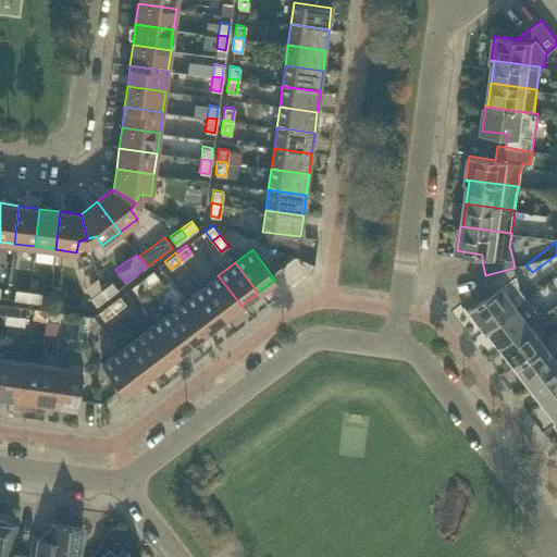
[(518,286),(519,285),(515,268),(485,275),(489,288),(492,294),(471,309),(486,329),(527,298),(518,286)]
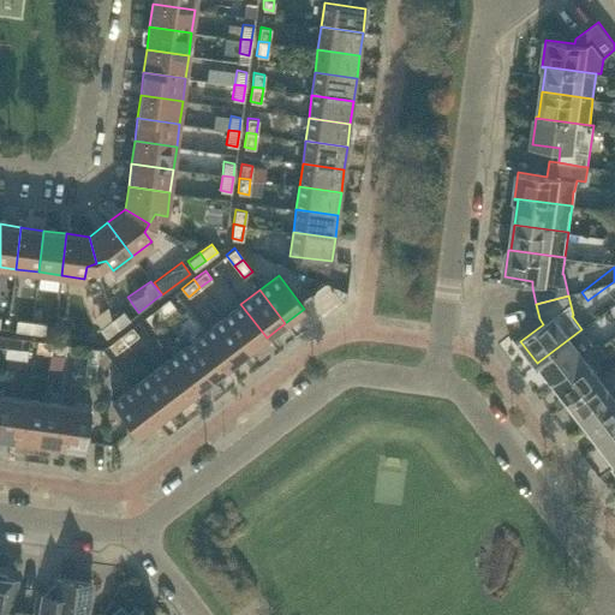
[(156,308),(163,315),(174,306),(168,298),(156,308)]
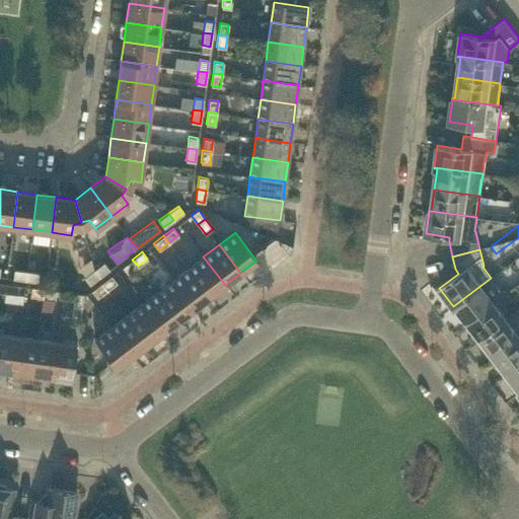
[(210,296),(225,285),(203,256),(188,268),(210,296)]
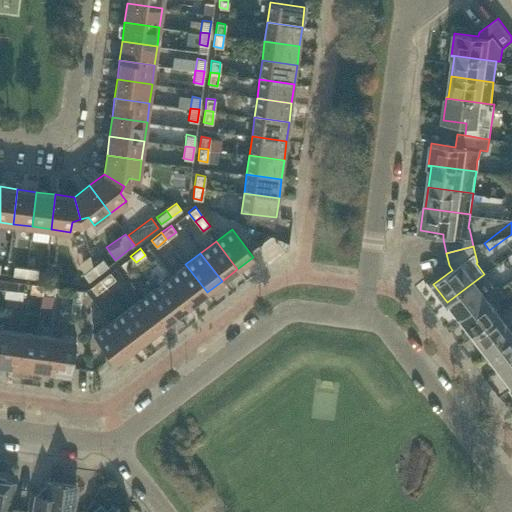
[(126,270),(136,262),(130,256),(121,263),(126,270)]
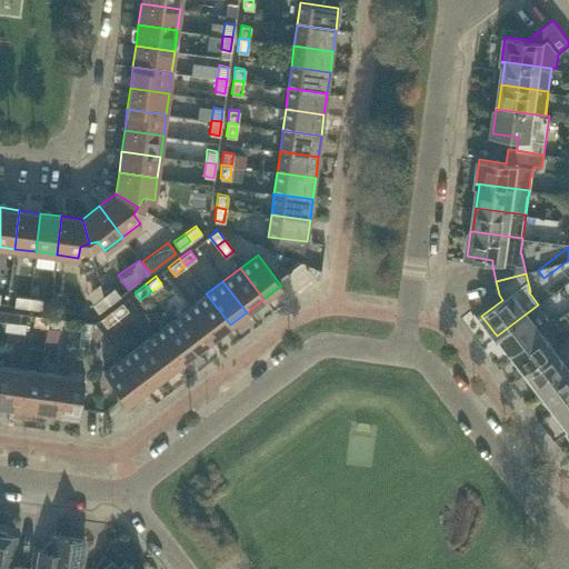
[(102,297),(108,305),(119,296),(113,288),(102,297)]
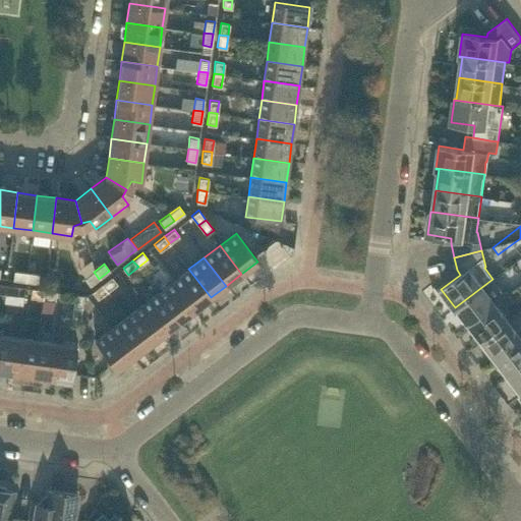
[(194,309),(211,297),(188,269),(173,281),(194,309)]
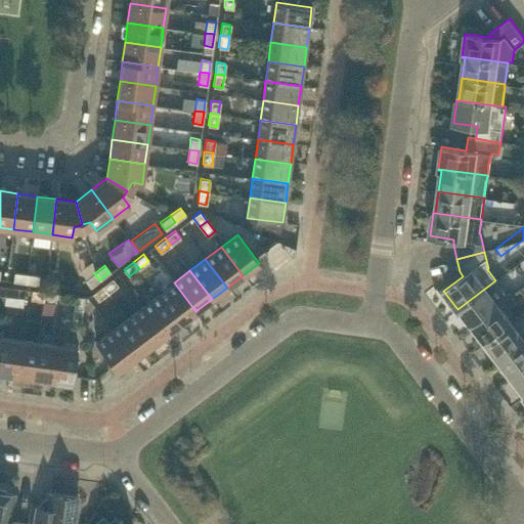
[(26,282),(27,273),(14,272),(13,280),(26,282)]
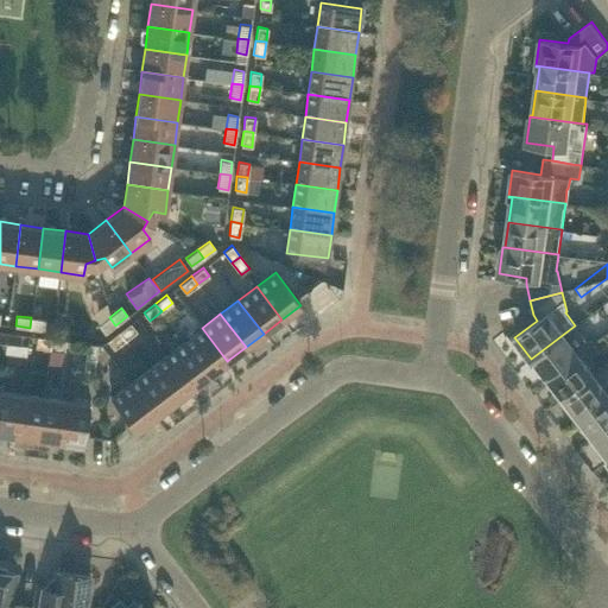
[(44,330),(45,320),(31,317),(30,328),(44,330)]
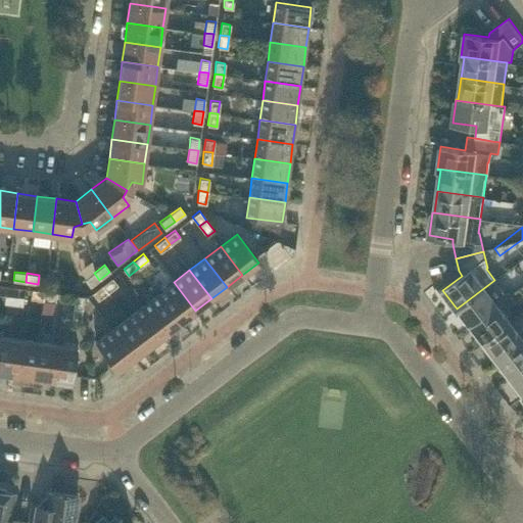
[(90,286),(99,280),(94,273),(85,280),(90,286)]
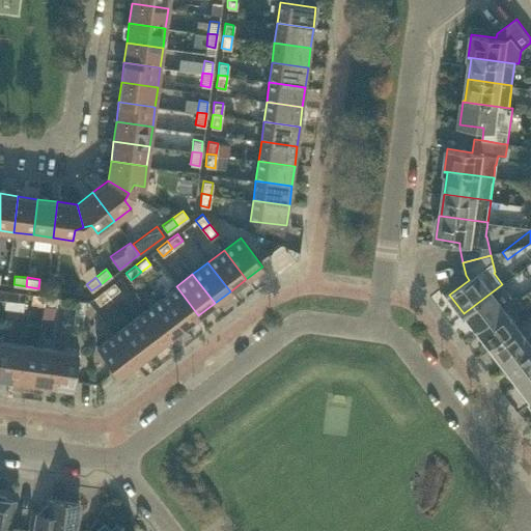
[(104,289),(109,297),(119,289),(114,282),(104,289)]
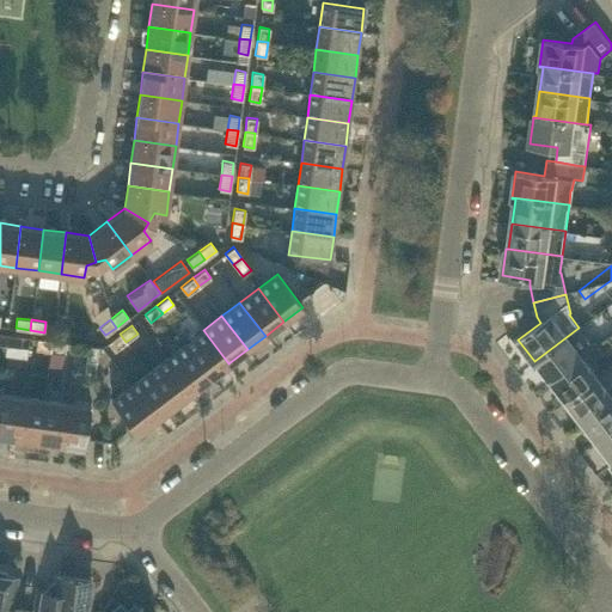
[(594,348),(579,328),(534,361),(534,362),(537,360),(552,380),(583,356),(594,348)]
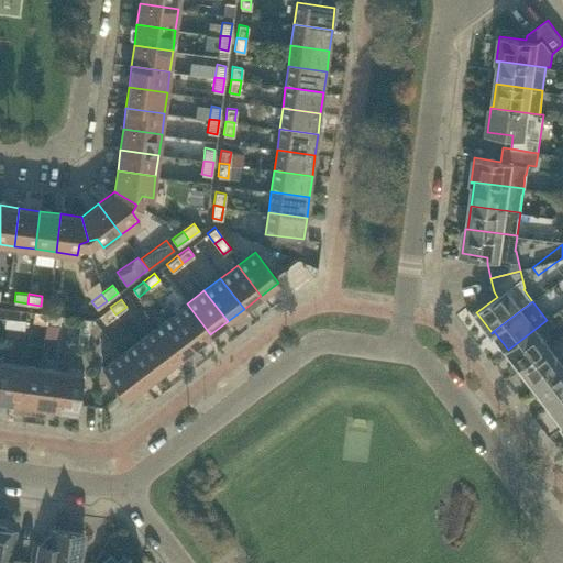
[(194,346),(210,334),(187,304),(170,316),(194,346)]
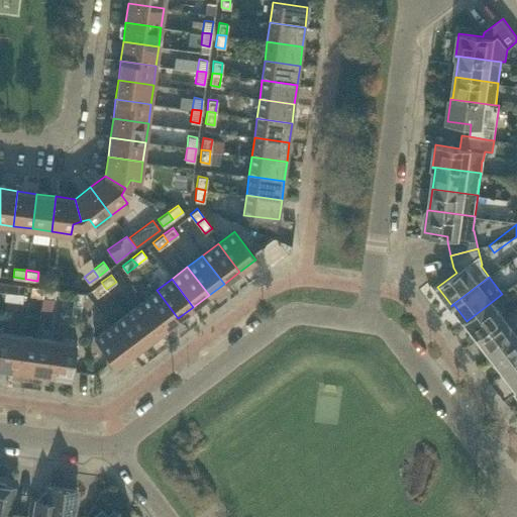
[(5,282),(4,291),(17,293),(18,284),(5,282)]
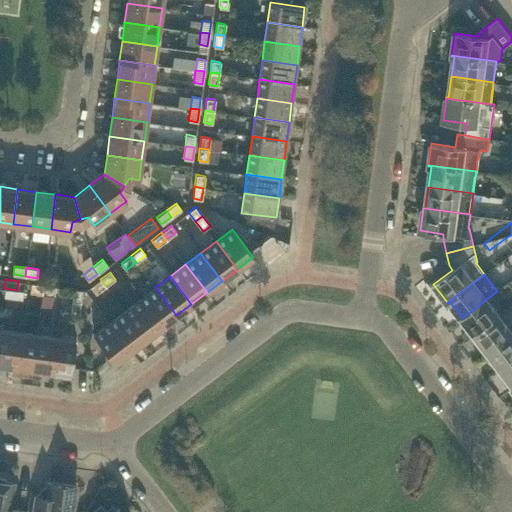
[(96,293),(105,286),(100,279),(90,286),(96,293)]
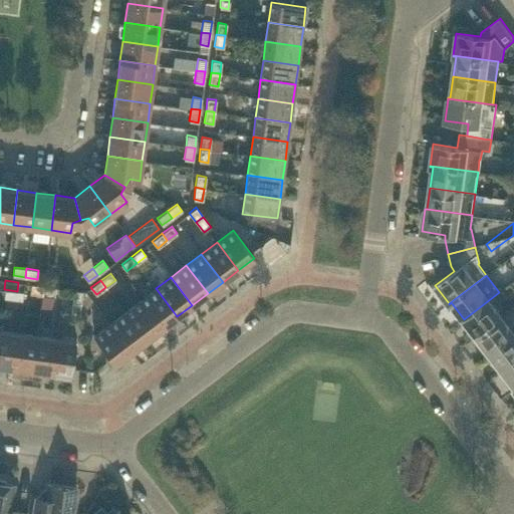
[(42,294),(43,286),(31,284),(30,293),(42,294)]
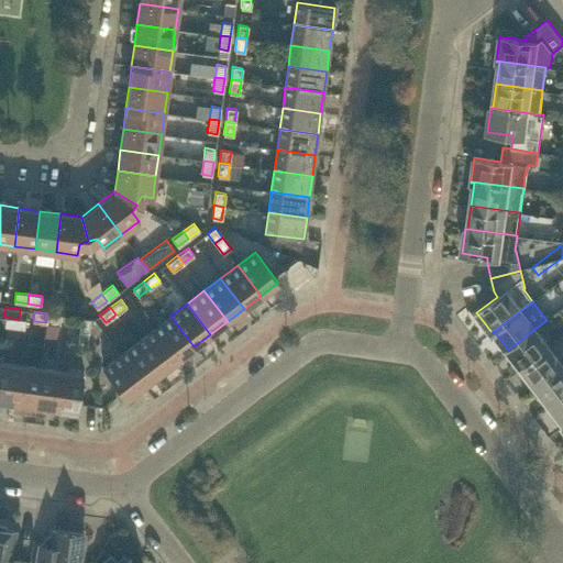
[(47,313),(46,322),(59,324),(61,315),(47,313)]
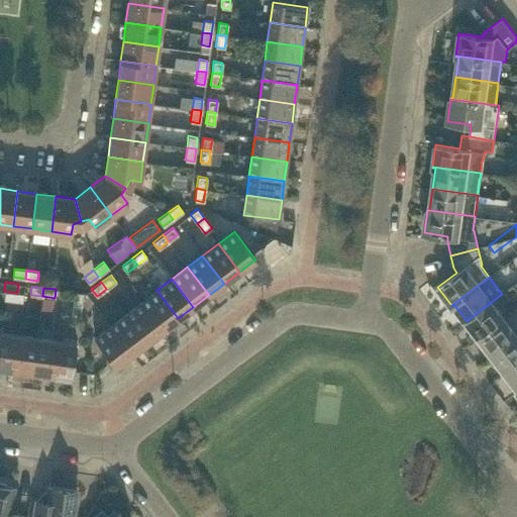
[(163,330),(178,318),(157,290),(140,302),(163,330)]
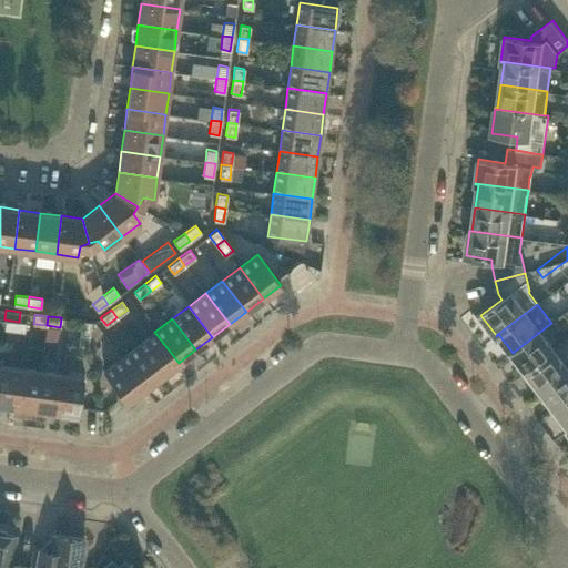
[(89,335),(91,322),(81,321),(79,334),(89,335)]
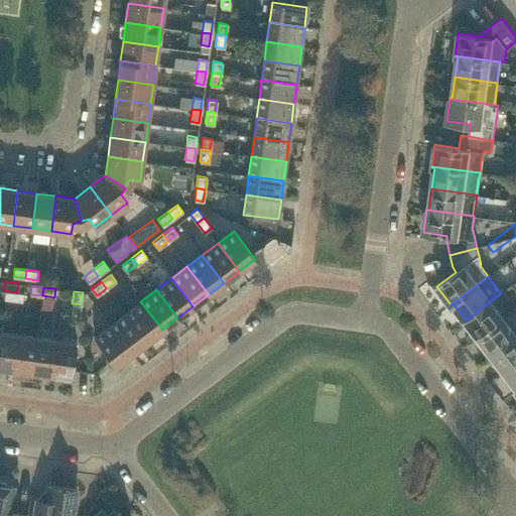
[(479,338),(505,317),(492,300),(466,320),(479,338)]
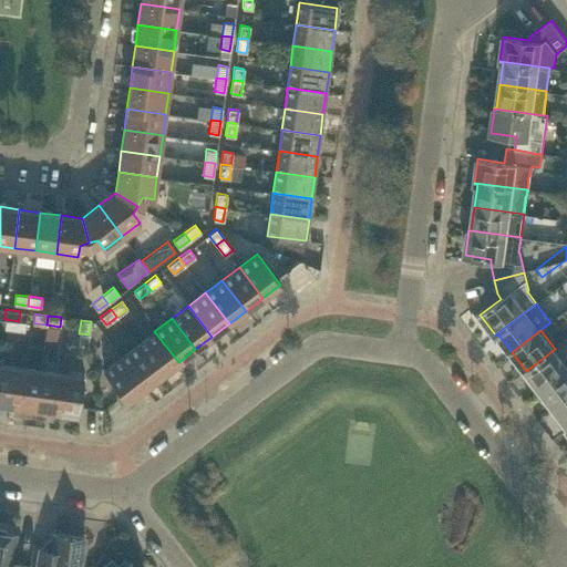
[(161,375),(178,362),(154,331),(137,344),(161,375)]
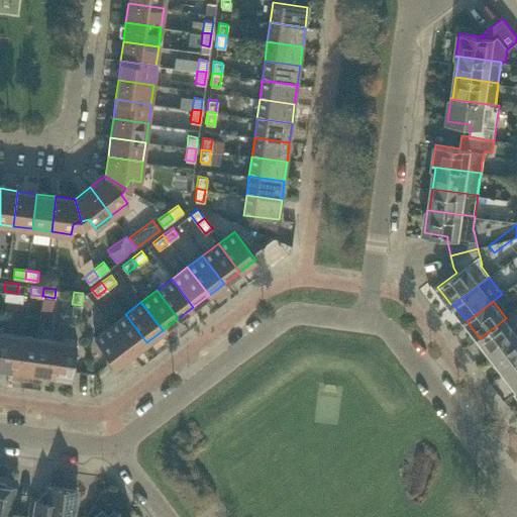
[(72,304),(71,316),(79,317),(81,305),(72,304)]
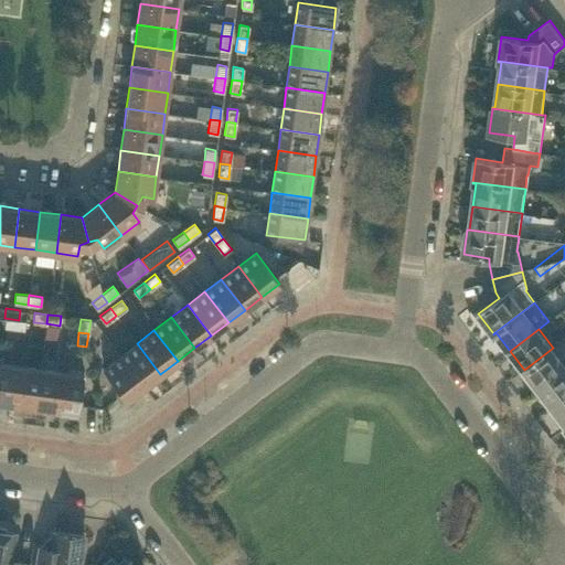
[(539,388),(564,368),(564,344),(562,341),(553,348),(524,370),(539,388)]
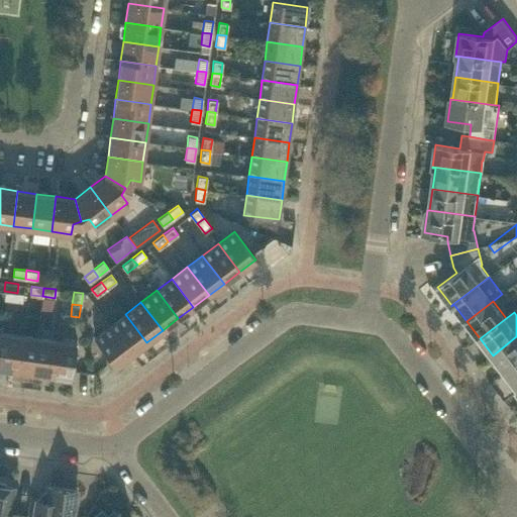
[(131,353),(146,342),(125,314),(110,325),(131,353)]
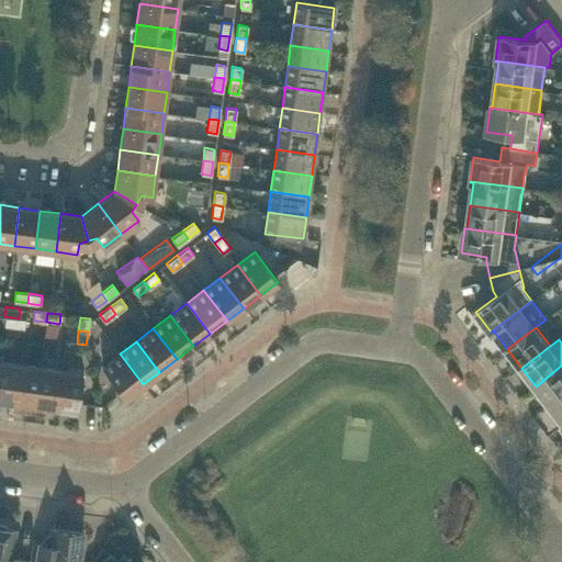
[(125,397),(143,384),(120,353),(102,367),(125,397)]
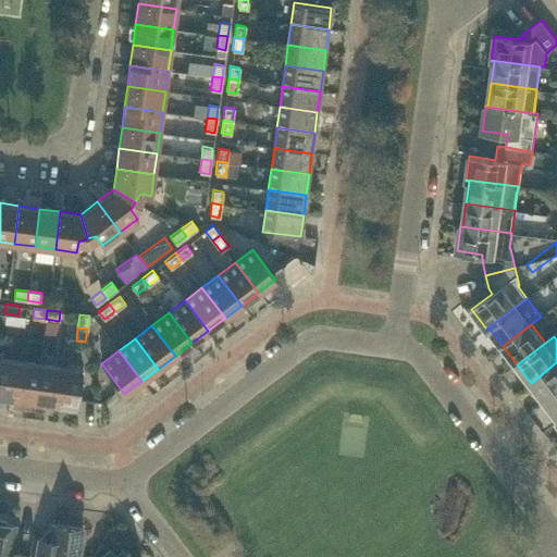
[(0,396),(13,398),(19,361),(0,358),(0,396)]
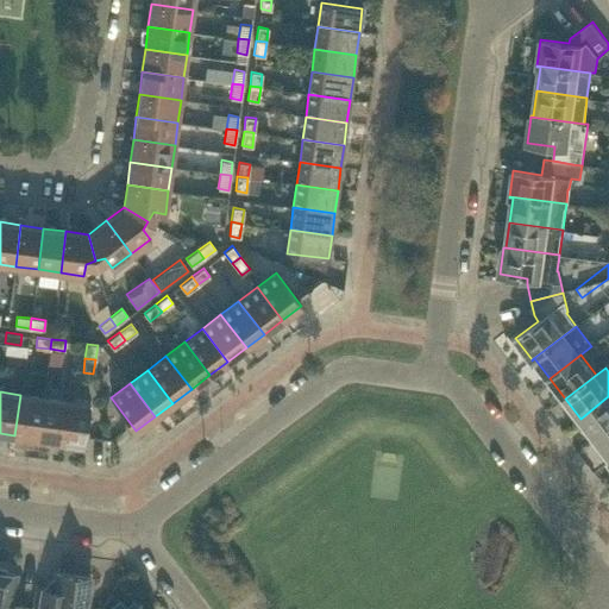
[(37,439),(43,397),(20,395),(14,435),(37,439)]
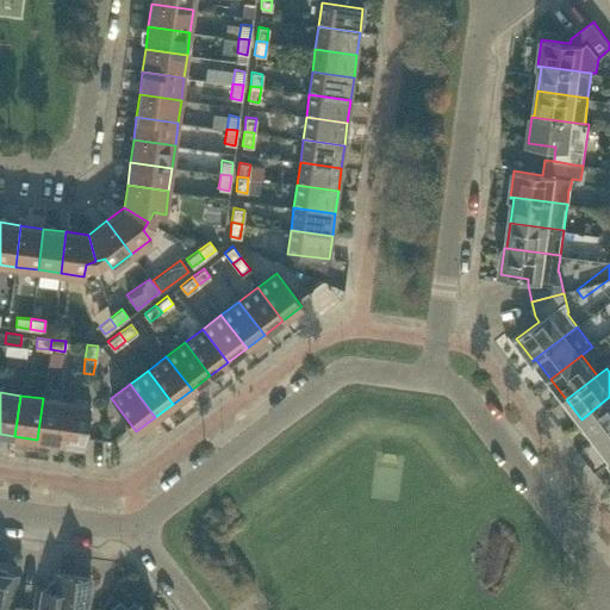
[(597,440),(609,429),(609,397),(582,419),(597,440)]
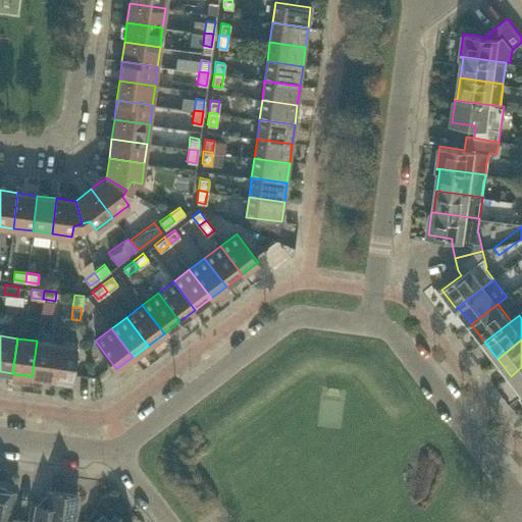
[(51,379),(56,344),(37,341),(32,376),(51,379)]
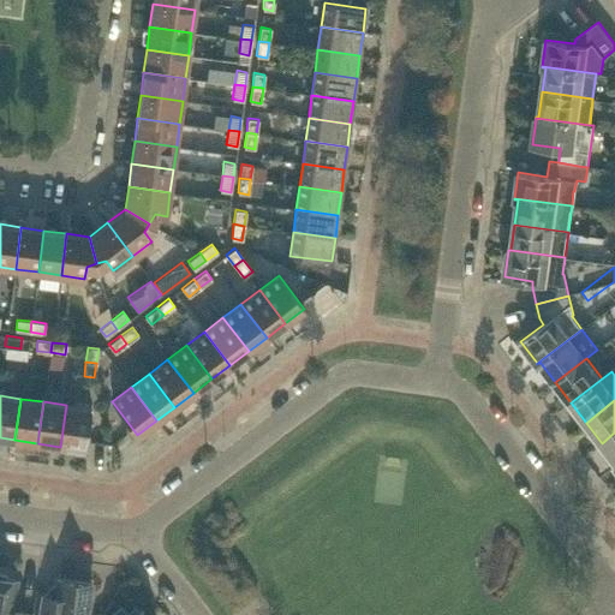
[(84,449),(90,407),(66,405),(60,447),(84,449)]
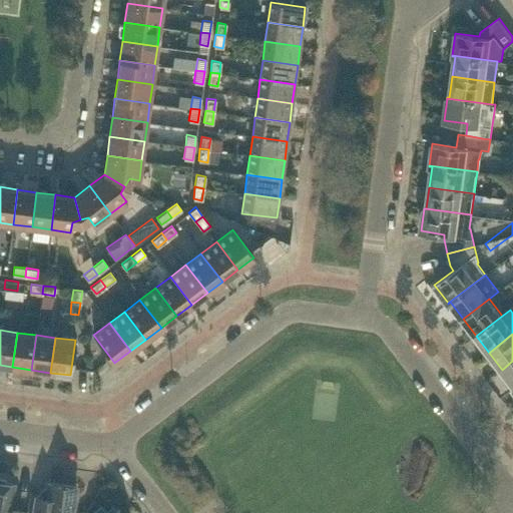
[(512,361),(502,370),(512,384),(512,388),(512,361)]
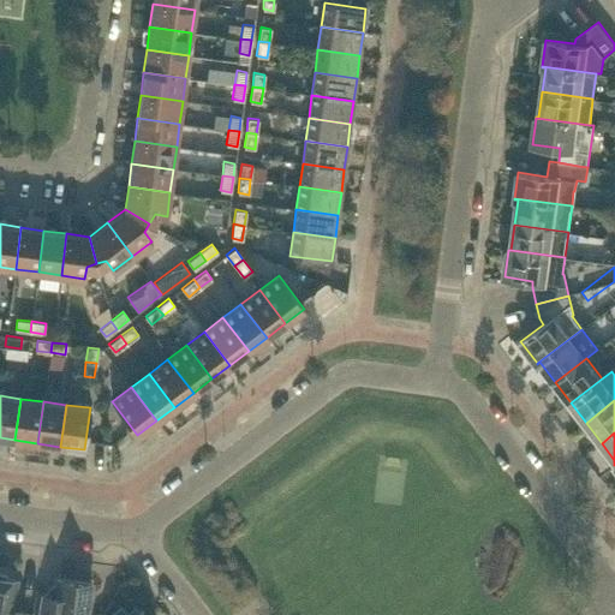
[(0,571),(0,614),(24,614),(25,611),(11,610),(16,579),(6,578),(7,574),(0,571)]
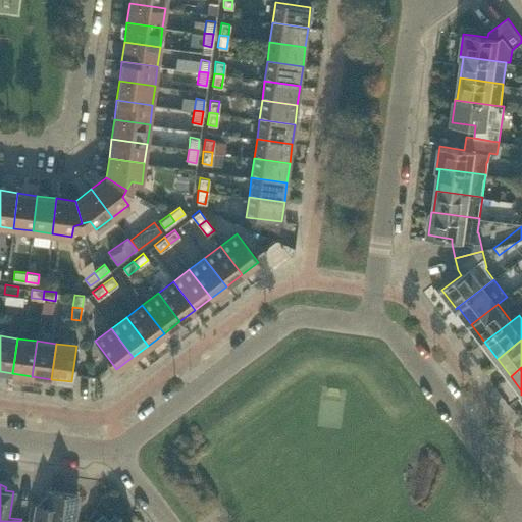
[(72,521),(76,494),(50,490),(48,507),(35,505),(32,521),(72,521)]
